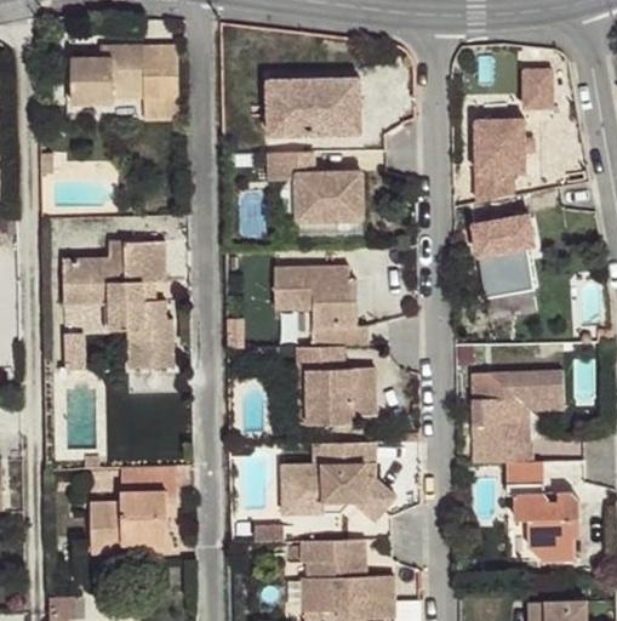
[(143,63),(143,39),(110,40),(112,57),(100,57),(69,57),(70,103),(112,103),(112,93),(112,85),(142,85),(142,92),(160,92),(159,63),(143,63)]
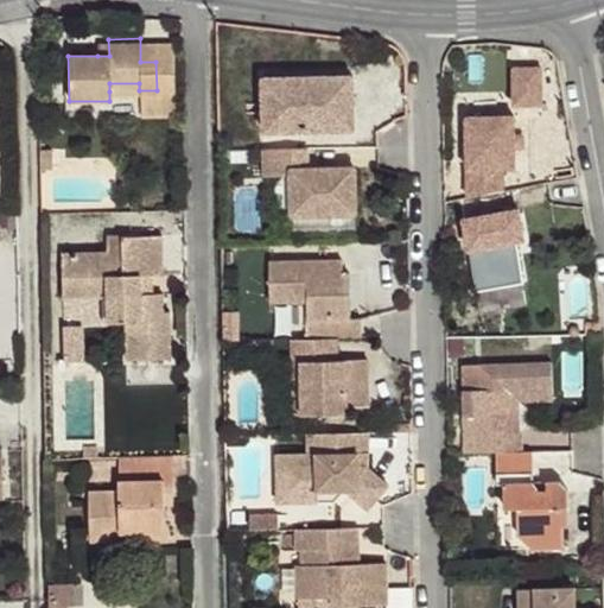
[(173,111),(172,38),(140,38),(140,62),(156,62),(157,90),(139,90),(139,112),(173,111)]
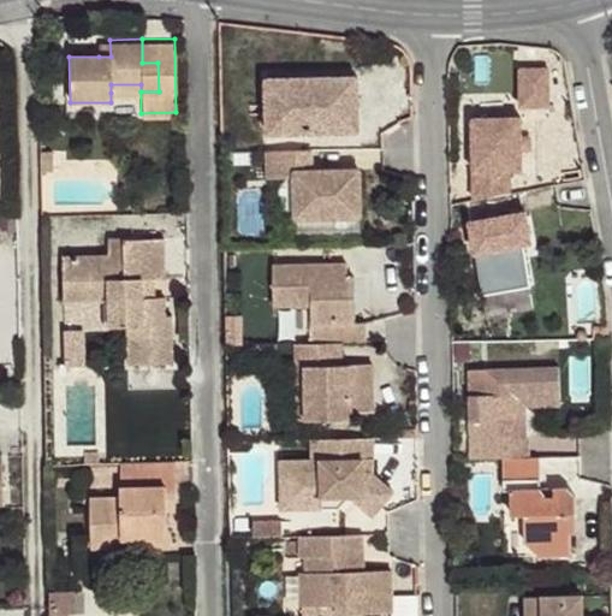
[(111,57),(110,40),(99,40),(99,57),(111,57)]
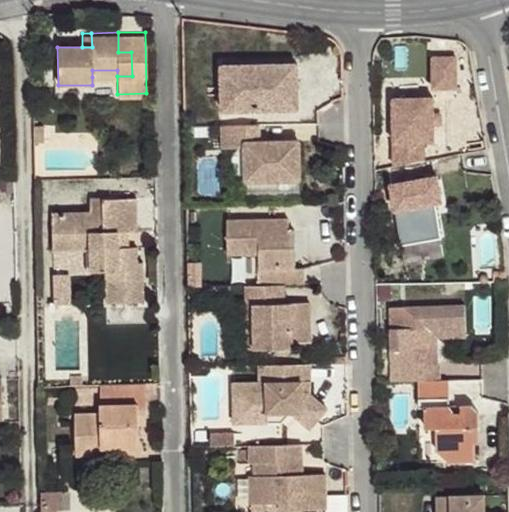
[(428,87),(455,88),(456,54),(428,53),(428,87)]
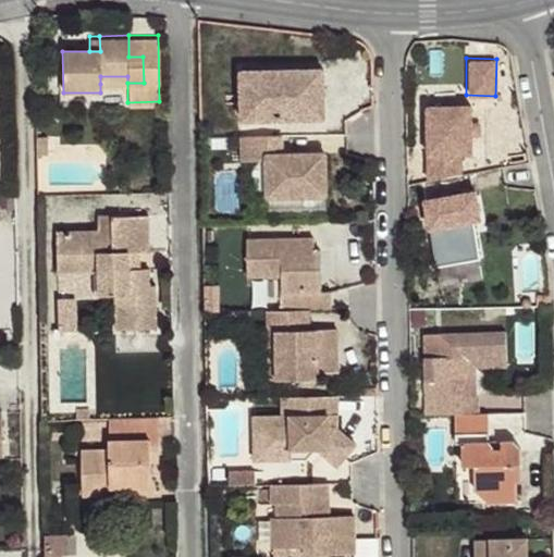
[(320,70),(238,72),(239,121),(321,119),(320,70)]
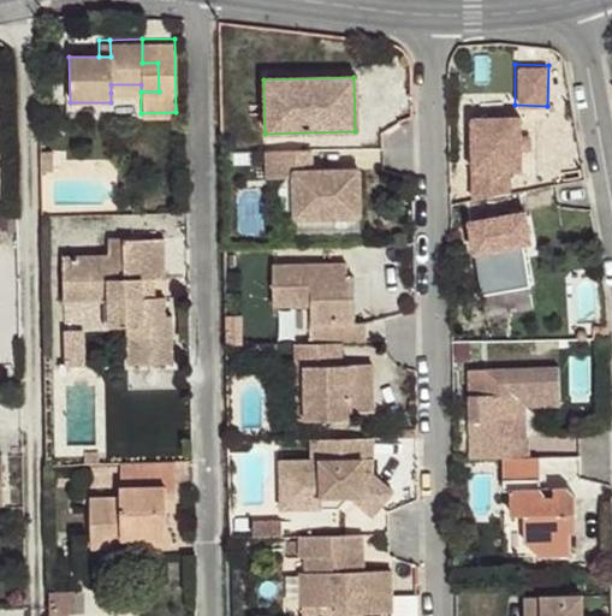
[(471,201),(480,200),(507,194),(507,172),(520,171),(520,119),(471,119),(471,201)]
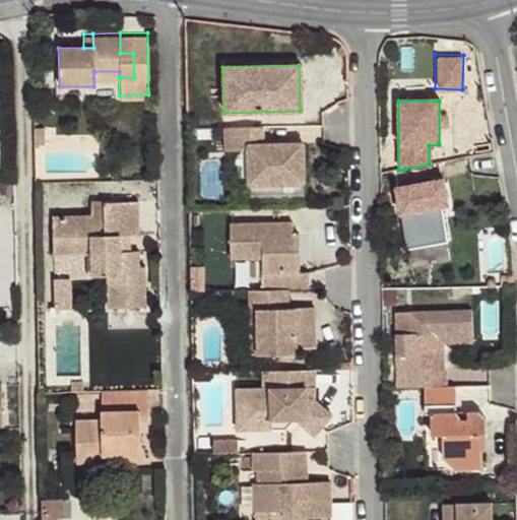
[(301,143),(260,144),(260,127),(223,128),(224,151),(247,150),(248,184),(302,182),(301,143)]
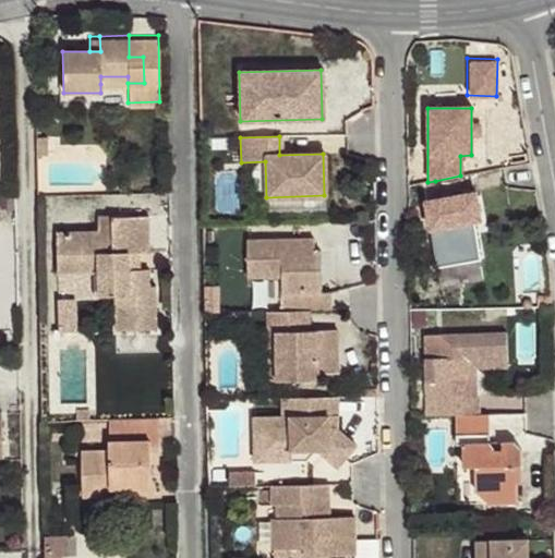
[(475,172),(460,176),(435,181),(437,201),(433,202),(444,266),(486,258),(474,194),(479,193),(475,172)]
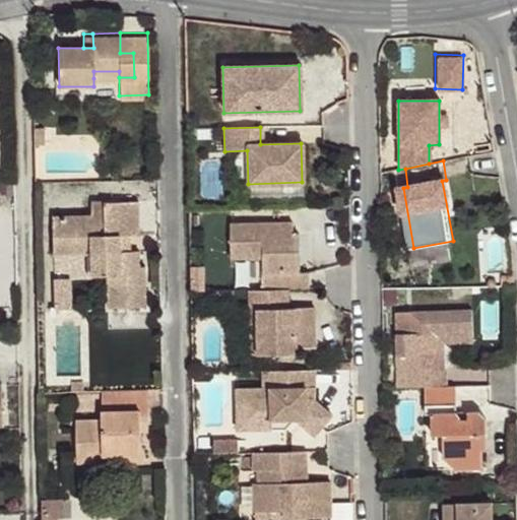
[(136,201),(89,202),(89,215),(52,217),(51,255),(53,255),(76,254),(89,254),(90,276),(107,275),(107,309),(143,308),(142,267),(137,266),(137,251),(128,251),(119,252),(118,237),(128,236),(137,236),(136,201)]
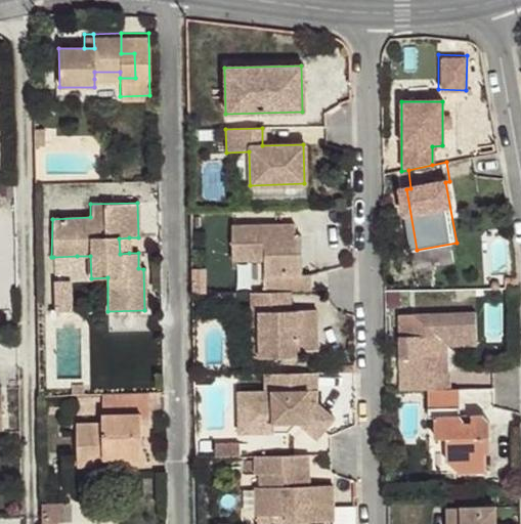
[(293,224),(230,226),(230,261),(263,260),(263,292),(288,292),(309,291),(309,275),(300,274),(300,248),(294,248),(294,236),(293,224)]
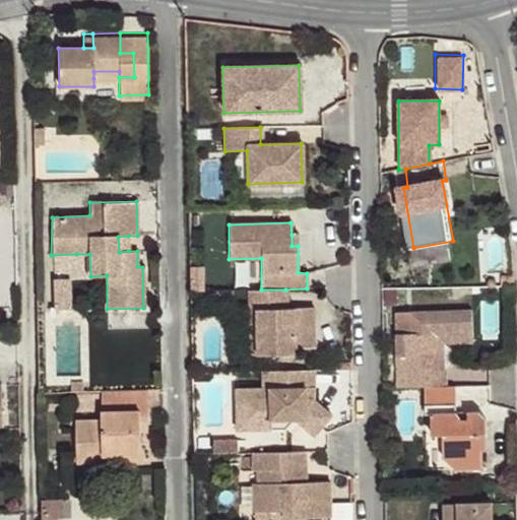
[(128,251),(128,236),(118,237),(119,252),(128,251)]
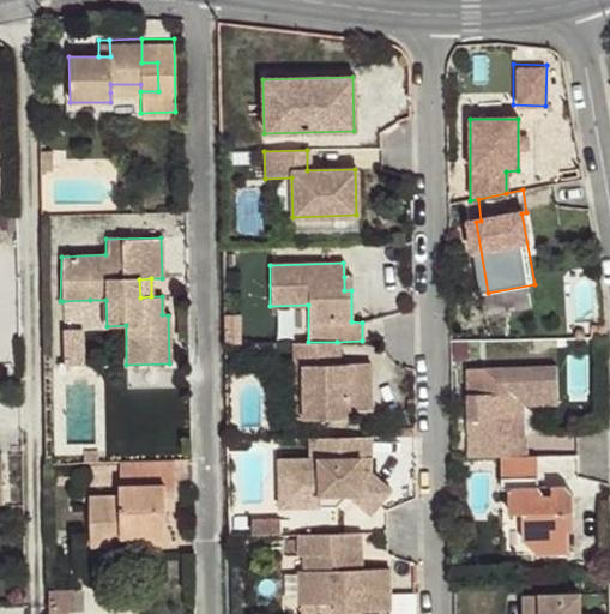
[(90,300),(62,301),(62,317),(91,315),(90,300)]
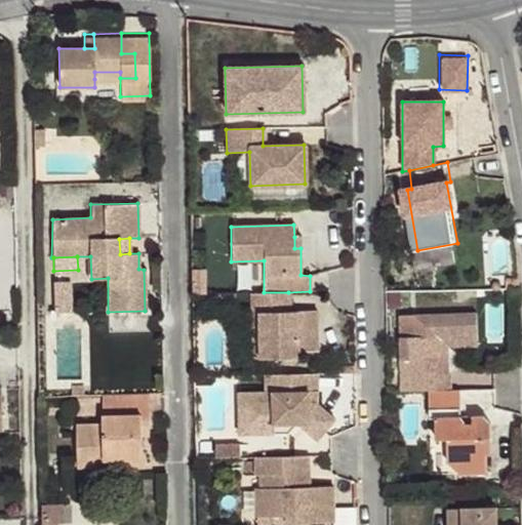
[(52,280),(51,308),(74,308),(74,280),(52,280)]
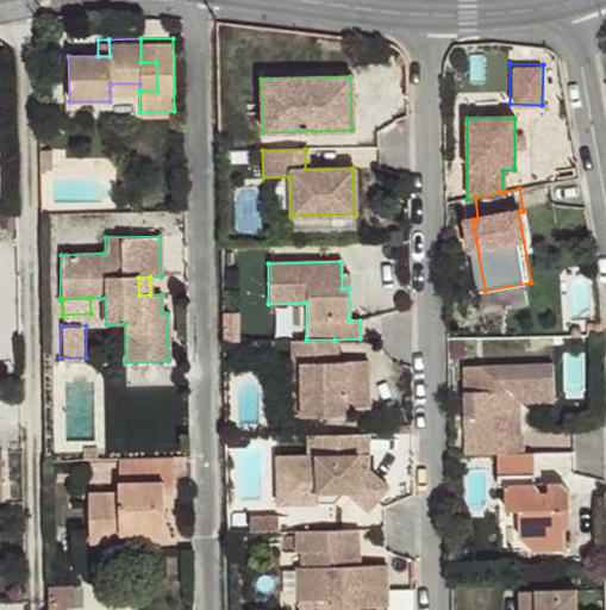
[(336,361),(335,340),(306,340),(291,340),(292,362),(300,361),(301,416),(345,415),(345,409),(366,409),(366,361),(354,361),(336,361)]
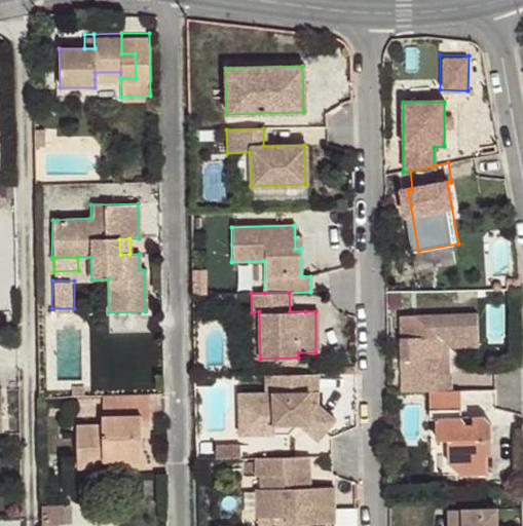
[(476,314),(413,316),(413,337),(400,338),(401,392),(427,391),(449,390),(449,373),(447,373),(438,373),(437,338),(477,337),(476,314)]
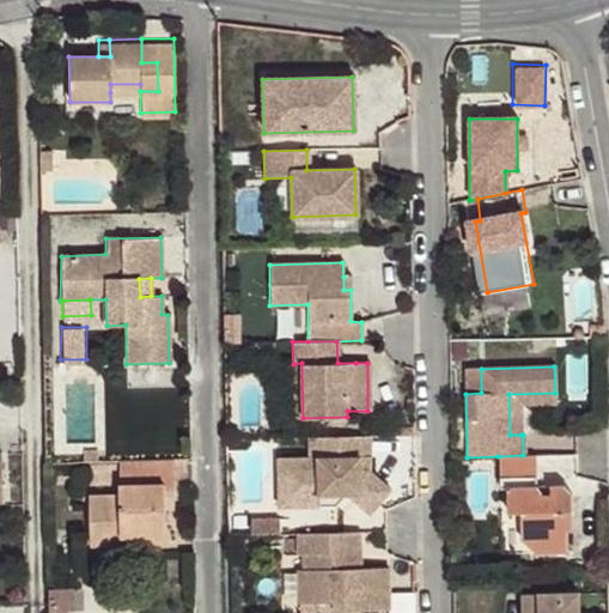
[(555,393),(509,394),(510,435),(521,435),(519,405),(555,404),(555,393)]
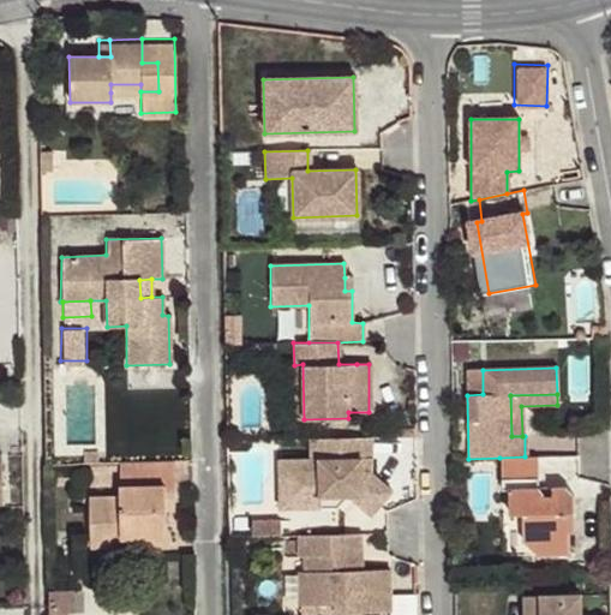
[(369,437),(310,439),(310,461),(277,463),(279,481),(291,479),(291,497),(319,496),(347,495),(369,514),(388,493),(365,470),(359,470),(359,460),(367,459),(369,437)]
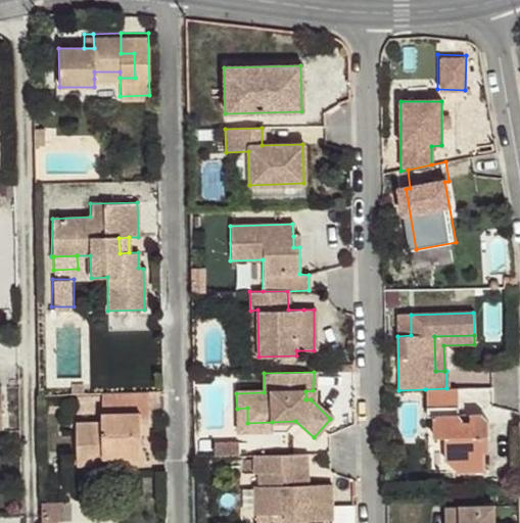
[(82,384),(69,383),(69,393),(83,393),(82,384)]
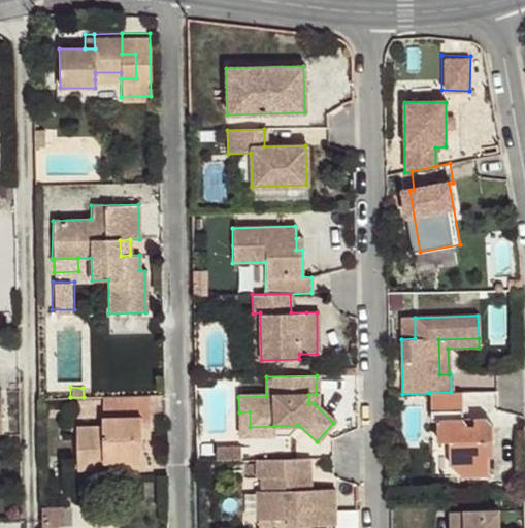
[(473,426),(465,426),(464,424),(462,420),(461,418),(460,392),(451,392),(429,393),(430,420),(435,420),(436,440),(448,440),(448,466),(458,476),(488,475),(487,458),(492,458),(490,425),(484,419),(472,419),(473,426)]
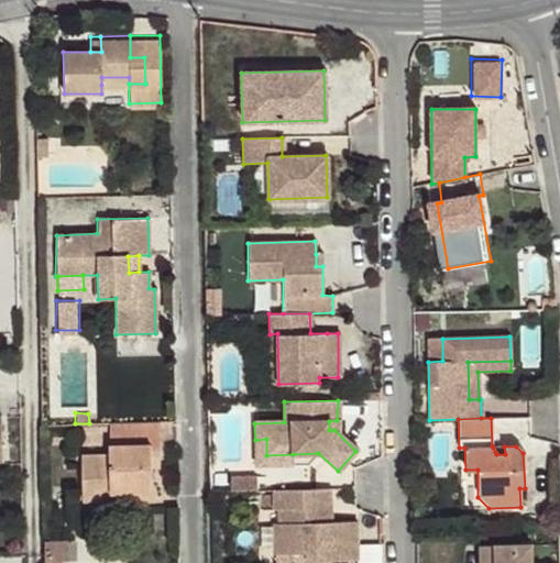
[(157,422),(107,424),(108,446),(150,445),(158,445),(157,422)]
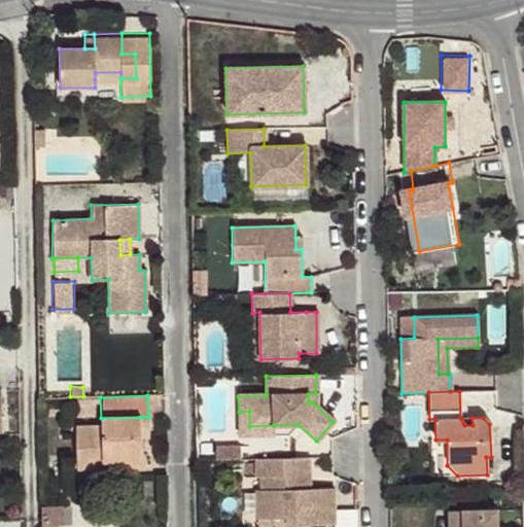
[(274,425),(249,426),(249,411),(239,412),(239,435),(287,434),(298,424),(274,425)]
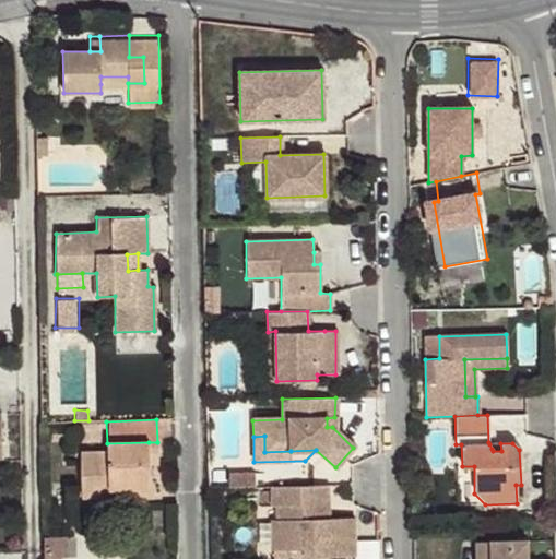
[(150,488),(149,442),(107,443),(107,452),(80,453),(82,498),(121,497),(120,488),(150,488)]
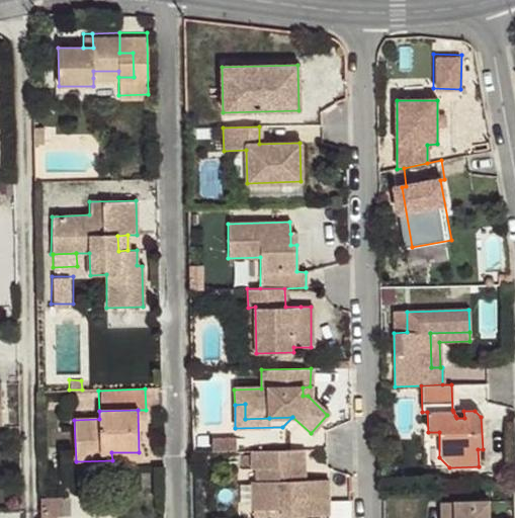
[(303,449),(251,450),(251,469),(255,468),(256,482),(251,482),(252,510),(279,509),(279,517),(327,515),(326,480),(303,481),(303,449)]
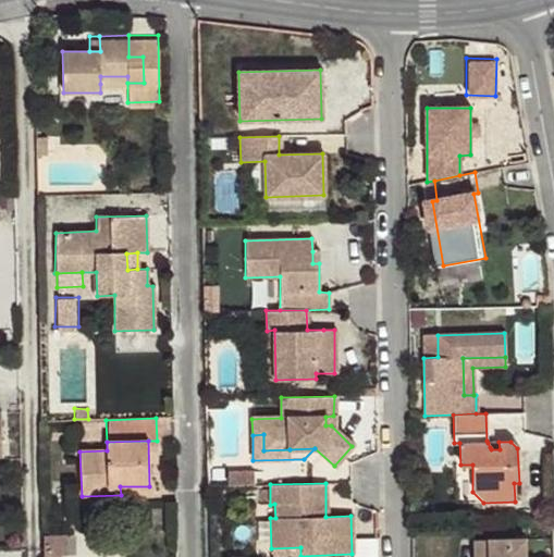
[(525,556),(525,539),(472,540),(472,556),(525,556)]
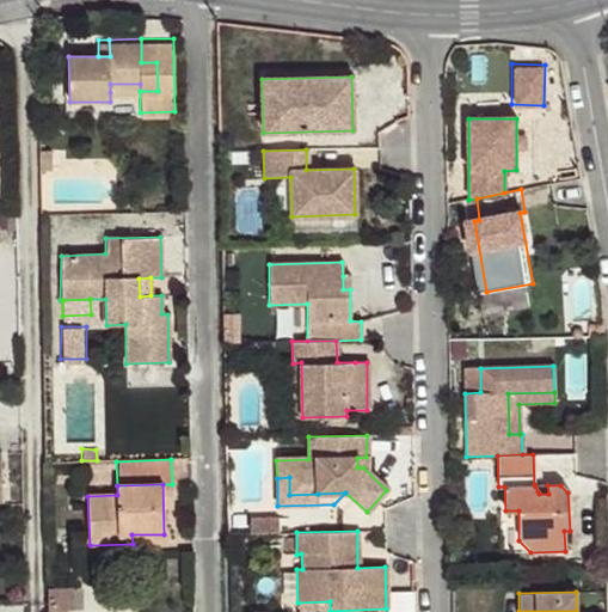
[(330,601),(298,603),(298,611),(330,611),(330,601)]
